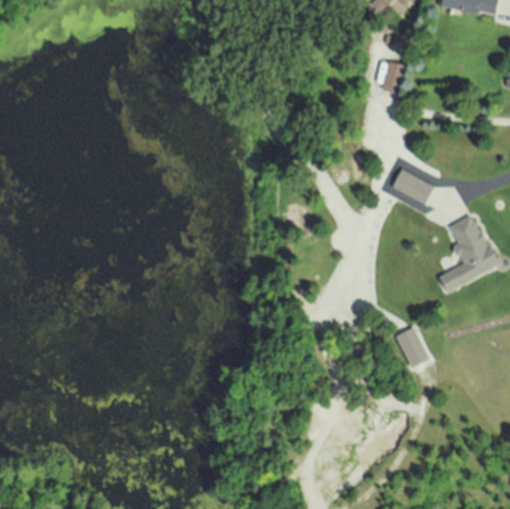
[(404,6),(411,0),(378,0),(385,8),(395,0),(400,0),(404,6)]
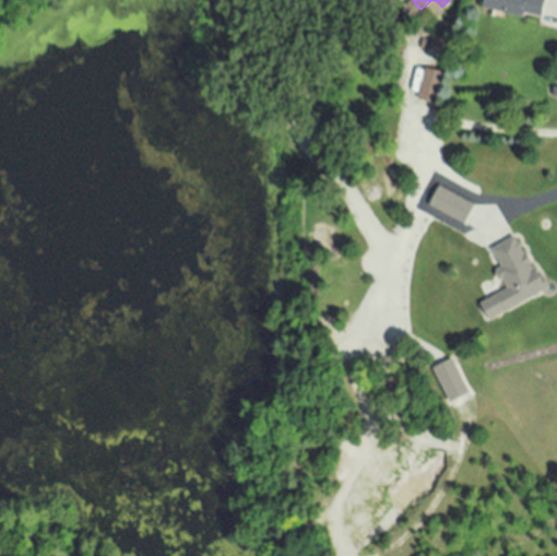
[(483,0),(482,8),(522,15),(523,12),(542,15),(544,0),(483,0)]
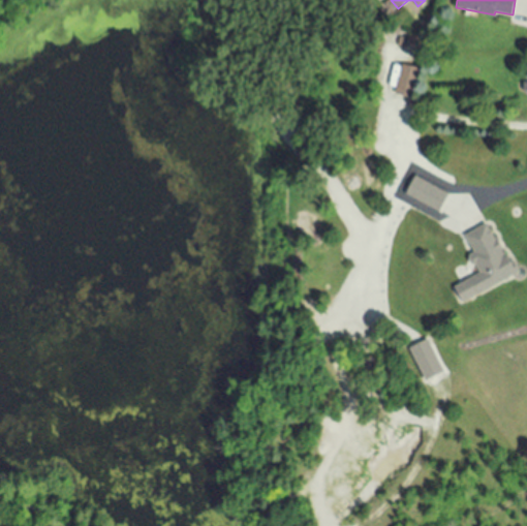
[(419,67),(402,63),(395,93),(411,97),(419,67)]
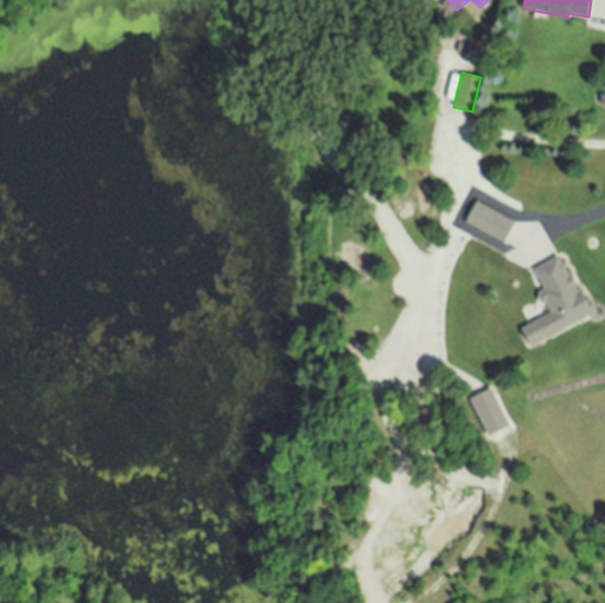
[(481,203),(485,192),(471,186),(452,225),(470,235),(473,228),(464,223),(475,199),(481,203)]
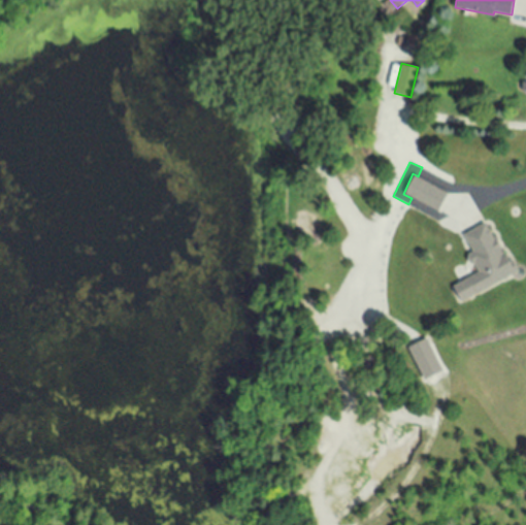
[(404,193),(437,210),(448,192),(415,174),(404,193)]
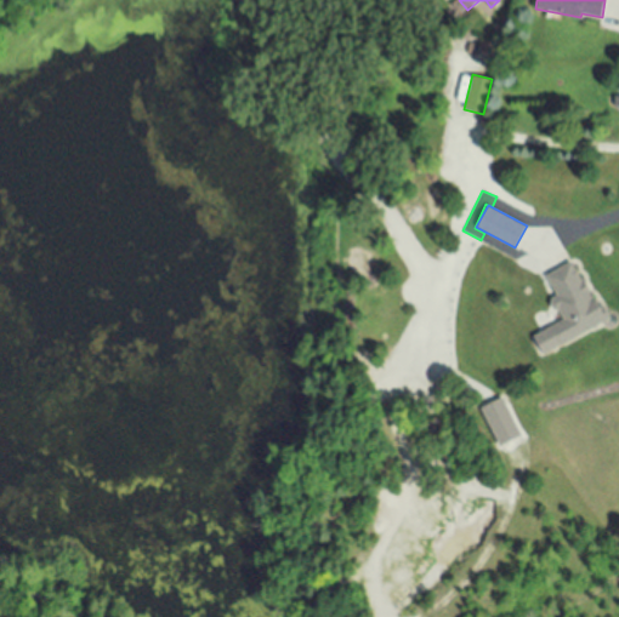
[(605,323),(575,261),(545,274),(556,297),(551,300),(562,321),(532,336),(540,353),(605,323)]
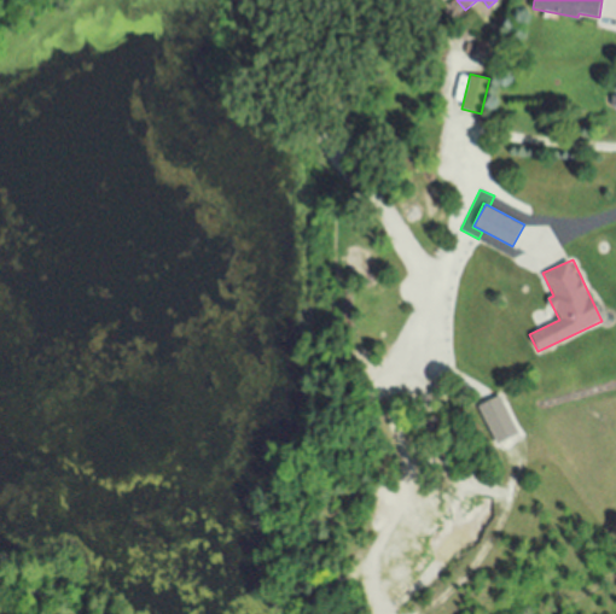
[(495,444),(518,433),(500,396),(477,405),(495,444)]
